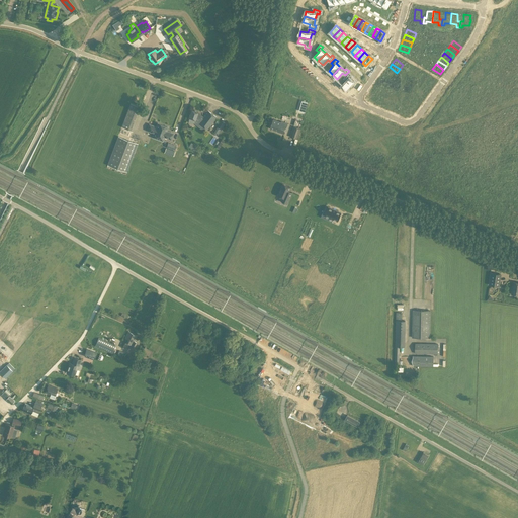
[(390,67),(386,71),(395,76),(397,73),(390,67)]
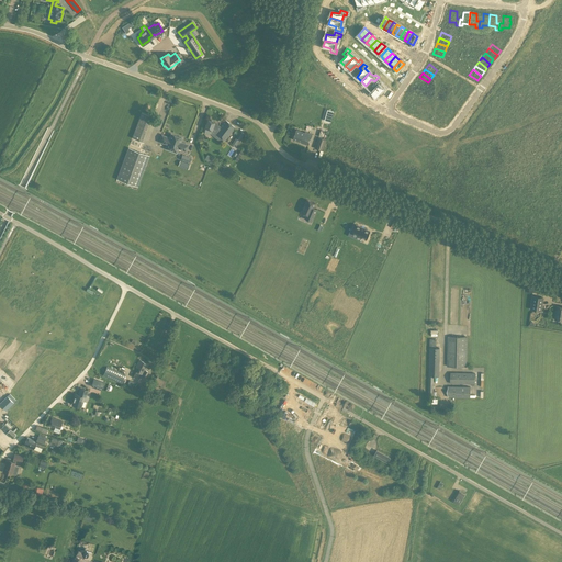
[(419,77),(416,81),(425,87),(428,82),(419,77)]
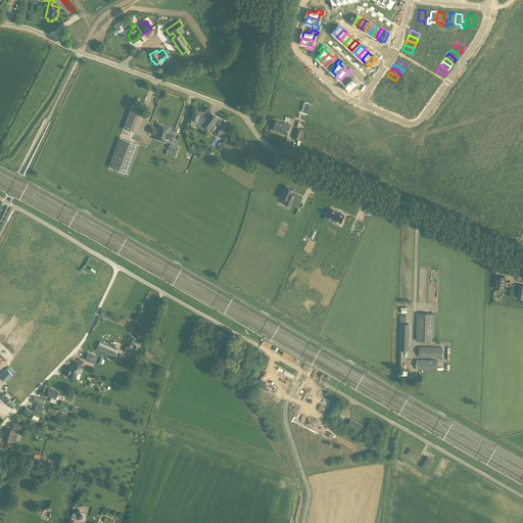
[(300,84),(296,89),(302,94),(304,92),(314,82),(307,77),(306,77),(304,75),(298,82),(300,84)]
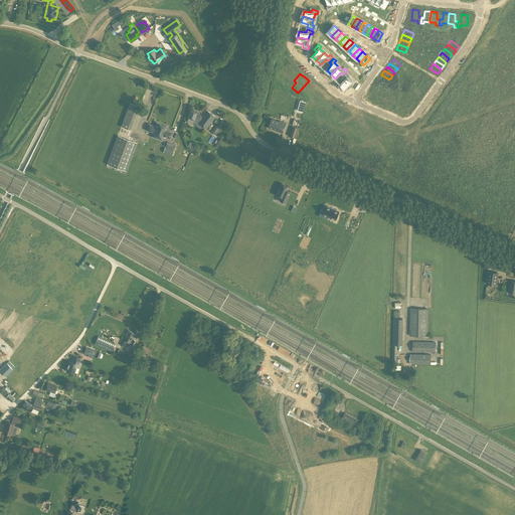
[(345,80),(340,86),(345,90),(352,81),(348,77),(349,75),(347,73),(343,77),(345,80)]
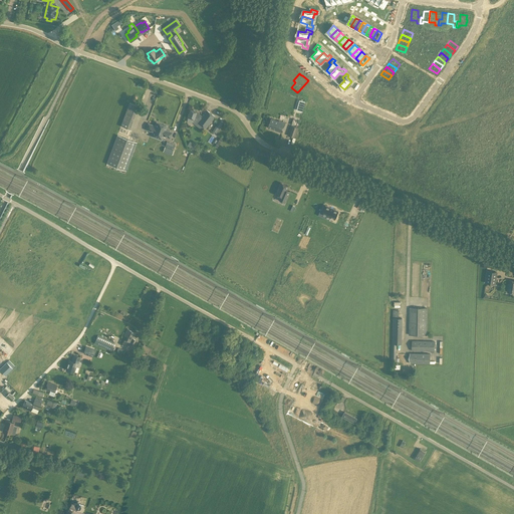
[(423,76),(420,80),(428,86),(431,82),(423,76)]
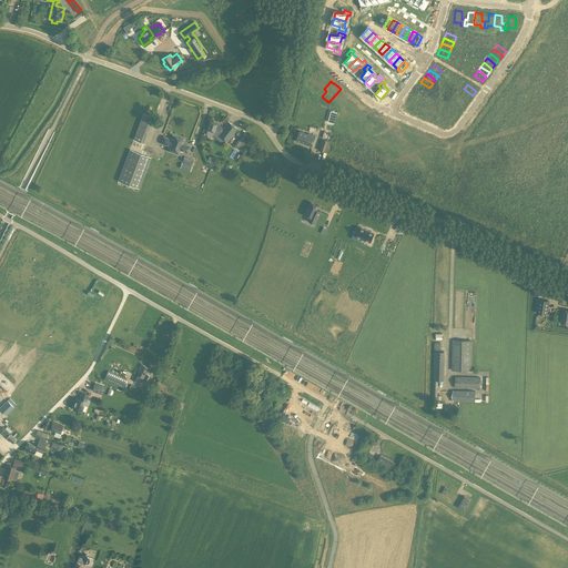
[(341,89),(331,100),(335,104),(334,107),(337,111),(345,102),(348,98),(344,94),(345,93),(341,89)]
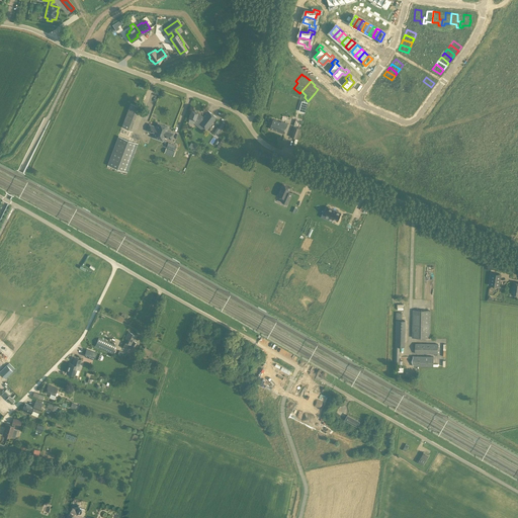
[(431,87),(423,81),(420,85),(428,91),(431,87)]
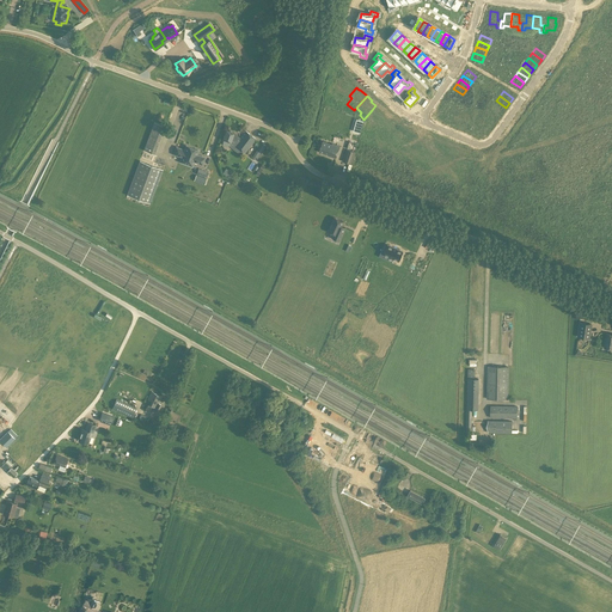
[(496,101),(493,106),(494,106),(502,112),(506,108),(496,101)]
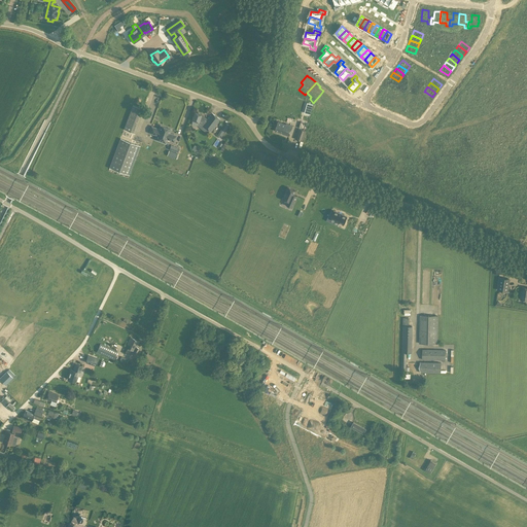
[(379,91),(375,101),(381,103),(384,97),(386,98),(389,92),(386,91),(385,94),(379,91)]
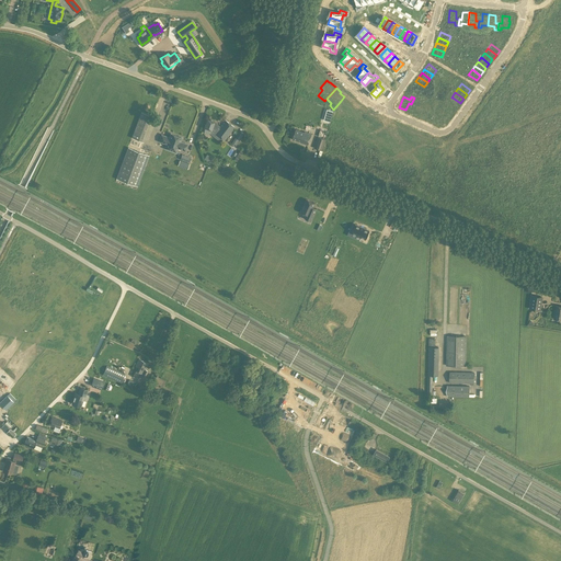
[(414,105),(411,113),(418,115),(422,104),(415,102),(416,100),(414,98),(411,104),(414,105)]
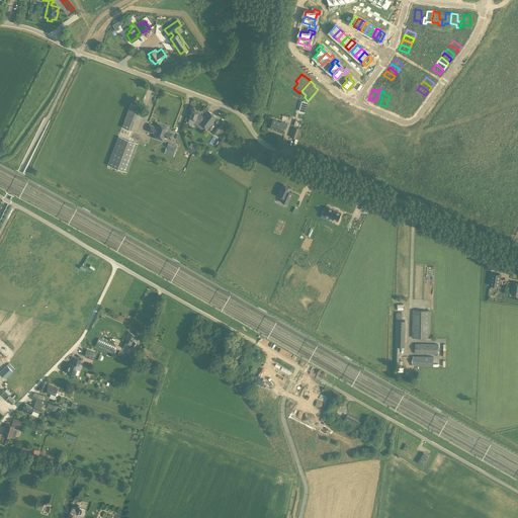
[(418,90),(415,93),(423,99),(425,95),(418,90)]
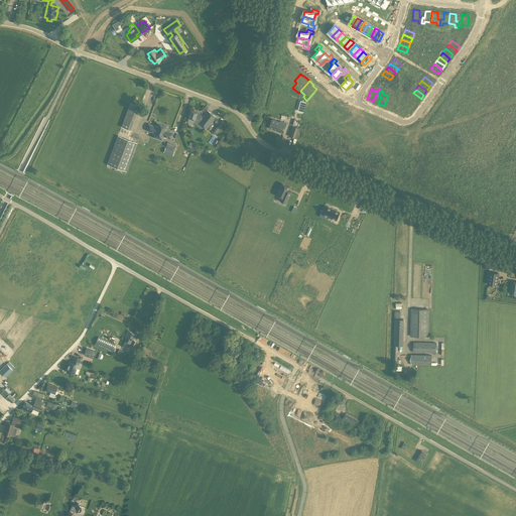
[(413,93),(411,97),(418,102),(421,99),(413,93)]
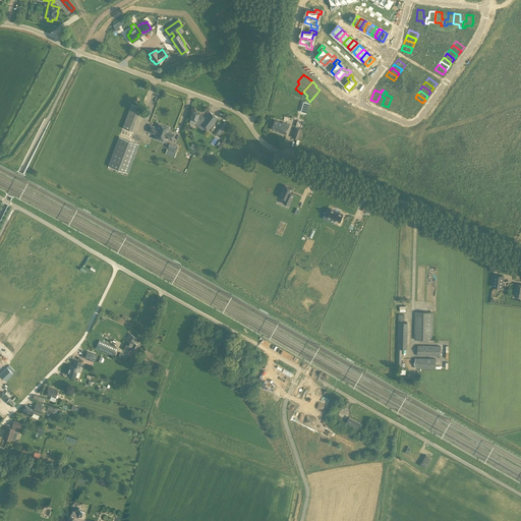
[(392,97),(388,107),(393,109),(396,103),(399,104),(401,98),(399,97),(398,100),(392,97)]
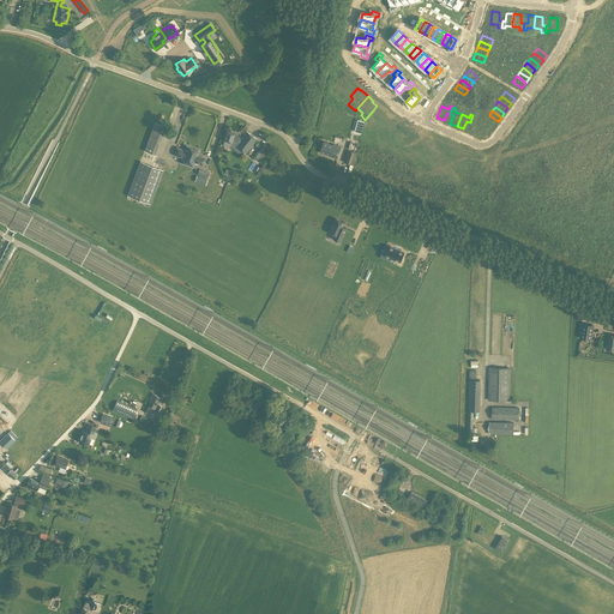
[(489,115),(486,119),(495,125),(498,121),(489,115)]
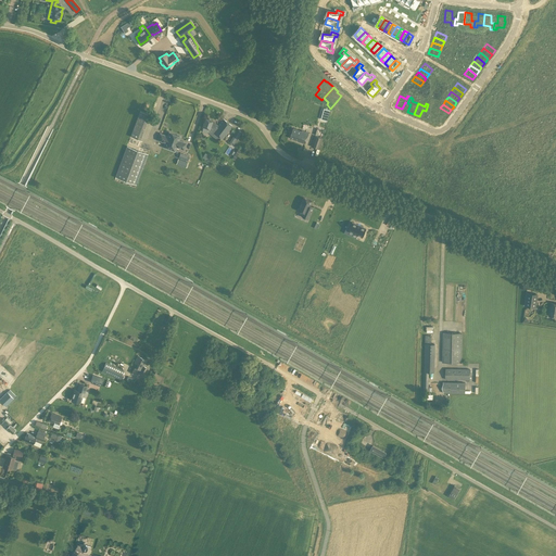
[(359,115),(356,123),(364,126),(366,121),(367,122),(368,117),(367,117),(368,114),(362,112),(363,109),(359,106),(356,114),(359,115)]
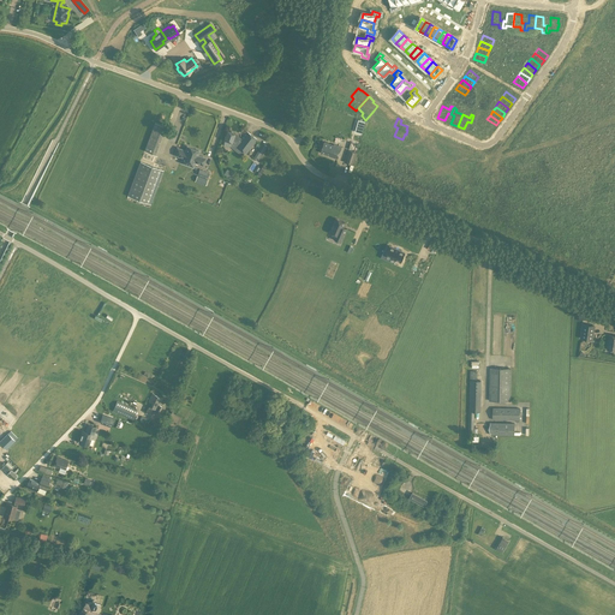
[(487,119),(483,124),(493,131),(496,125),(487,119)]
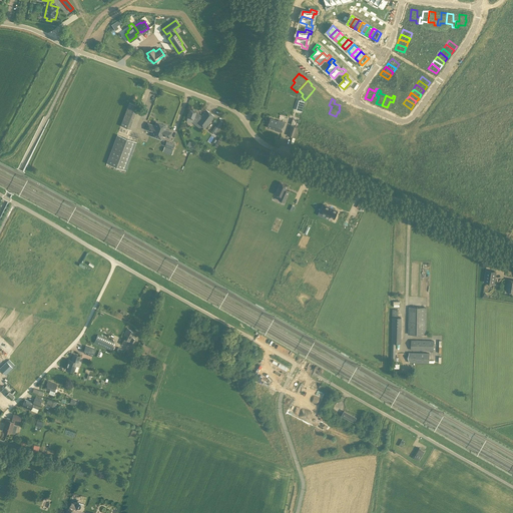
[(305,101),(299,100),(296,110),(302,111),(305,101)]
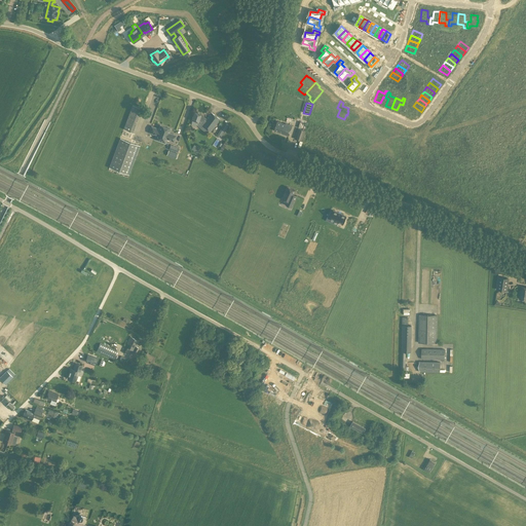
[(133,105),(123,129),(133,133),(142,109),(133,105)]
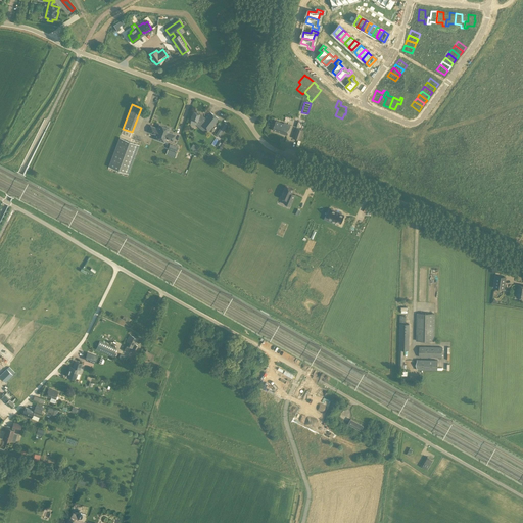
[(411,105),(408,110),(416,115),(419,111),(411,105)]
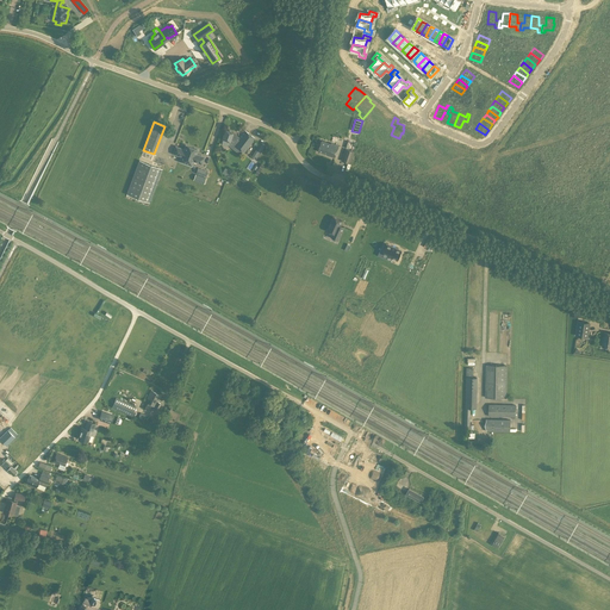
[(225,129),(222,138),(223,139),(222,143),(223,145),(226,147),(229,145),(230,142),(237,144),(236,148),(241,150),(246,137),(241,135),(240,137),(232,135),(232,132),(225,129)]
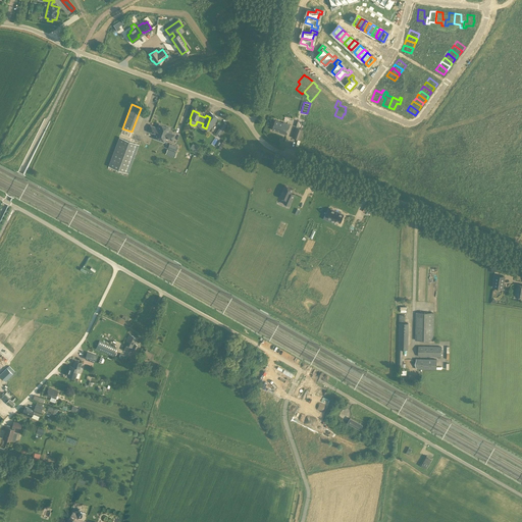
[(214,127),(225,132),(228,124),(217,120),(216,122),(212,121),(210,129),(213,131),(214,127)]
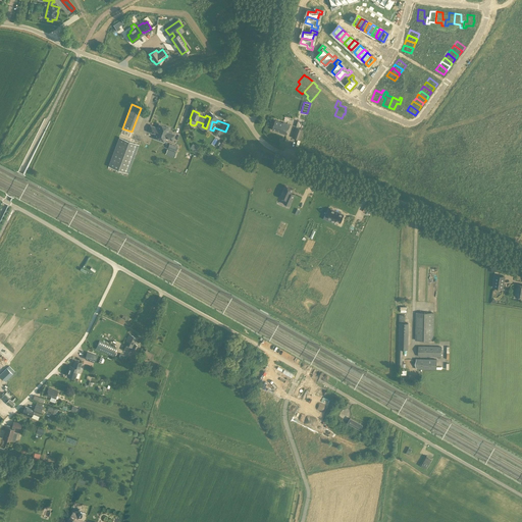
[(279,133),(286,135),(290,124),(282,122),(275,120),(272,129),(279,133)]
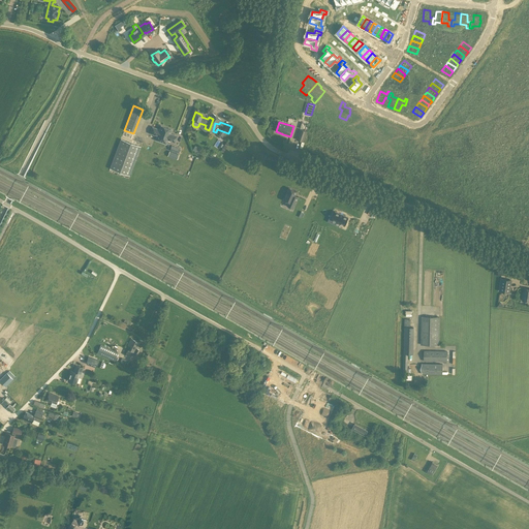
[(161,142),(166,128),(161,126),(159,130),(152,127),(150,133),(157,135),(156,139),(161,142)]
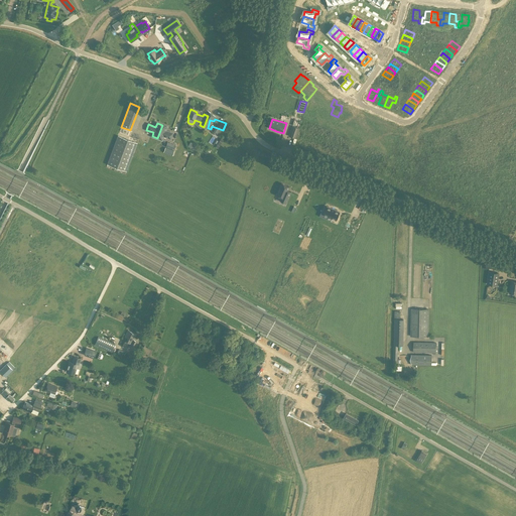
[(162,125),(157,138),(162,140),(163,136),(170,139),(172,133),(165,130),(167,126),(162,125)]
